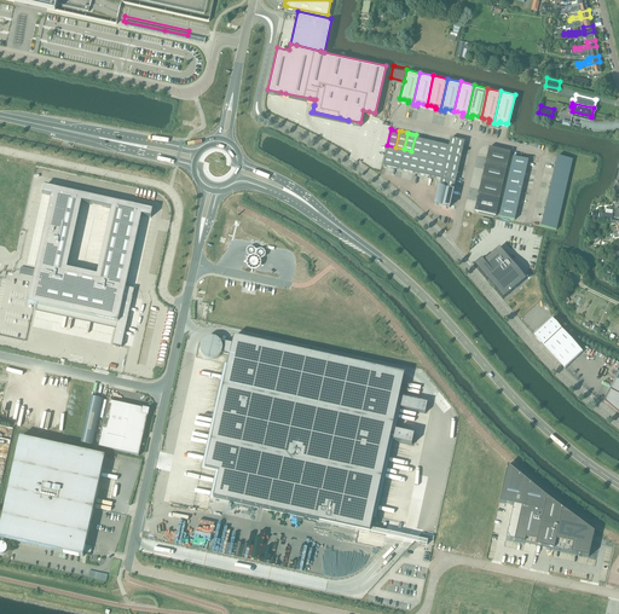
[(416,134),(411,151),(420,152),(423,137),(422,135),(417,135),(416,134)]
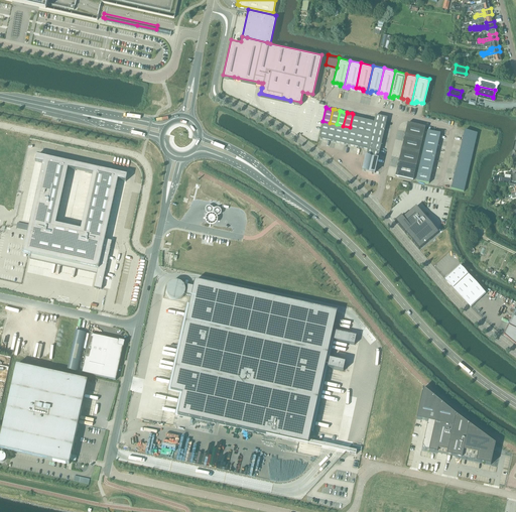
[(375,112),(374,118),(386,121),(386,120),(387,117),(387,114),(375,112)]
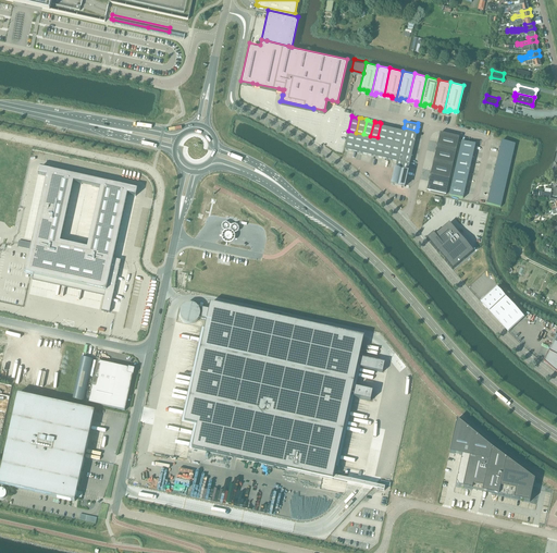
[(381,123),(378,137),(385,139),(388,124),(386,124),(383,123),(381,123)]
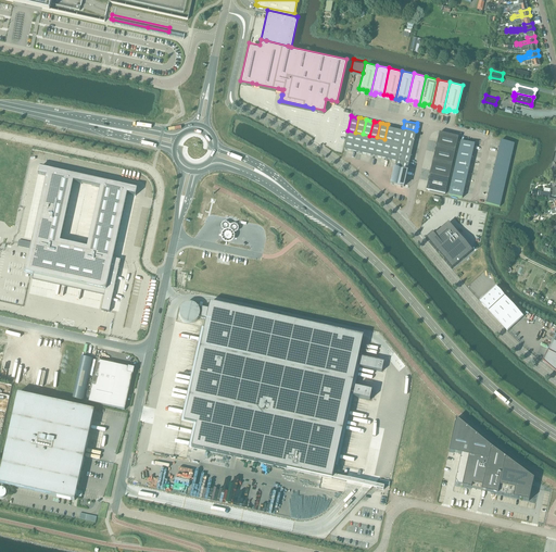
[(388,124),(384,139),(392,141),(395,126),(394,126),(390,125),(388,124)]
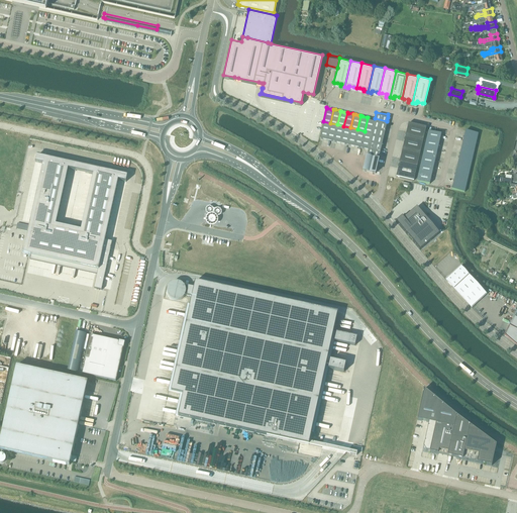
[(368,117),(365,131),(372,132),(373,125),(375,118),(373,118),(369,117),(368,117)]
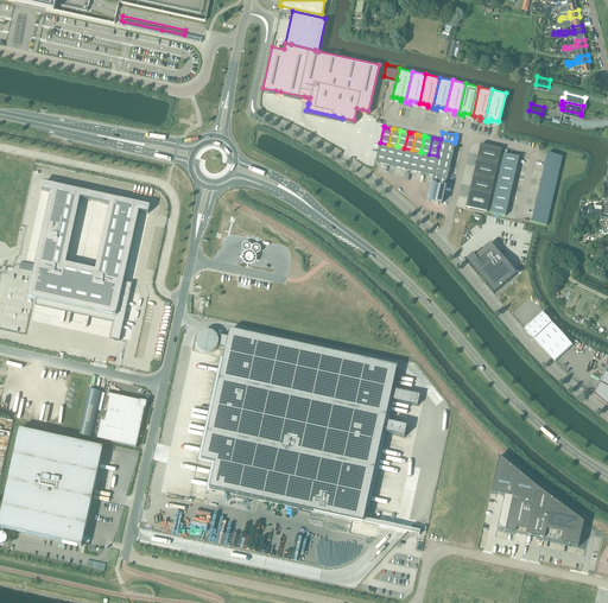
[(441,139),(438,147),(453,151),(454,148),(454,144),(455,143),(441,139)]
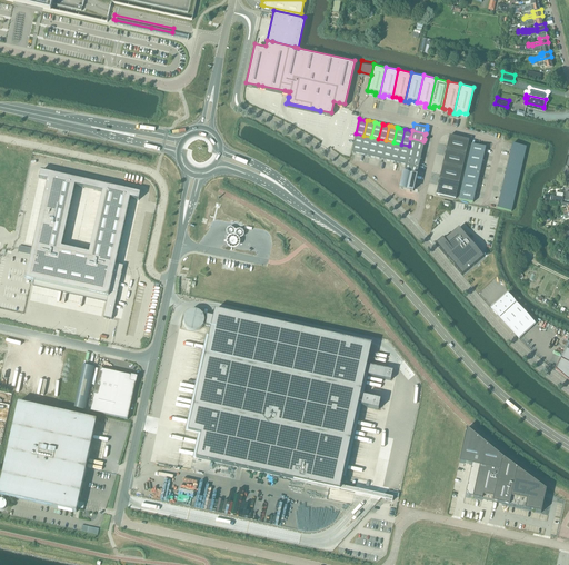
[(437,188),(436,190),(456,195),(469,136),(449,131),(449,134),(448,137),(447,144),(446,149),(443,156),(443,159),(442,162),(441,166),(440,172),(439,178),(437,184),(437,188)]
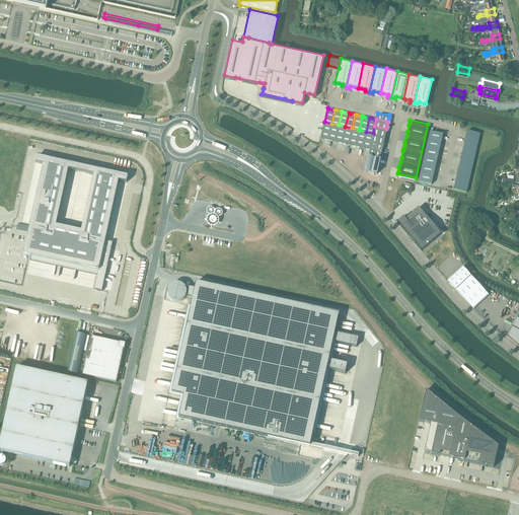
[(324,122),(321,136),(322,136),(326,137),(328,137),(331,124),(324,122)]
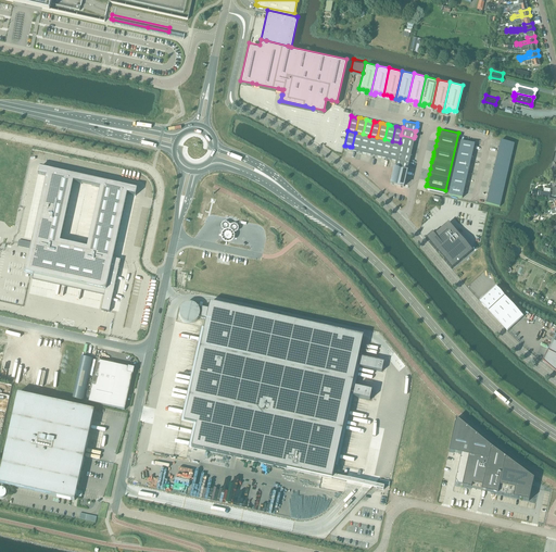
[(355,133),(352,147),(354,148),(357,149),(359,149),(363,134),(355,133)]
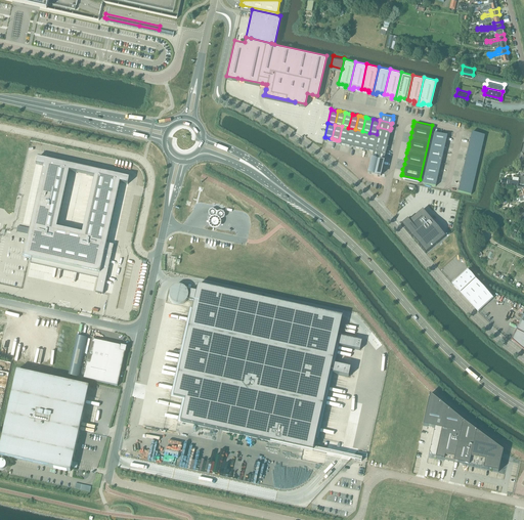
[(342,126),(339,140),(340,140),(343,141),(345,141),(348,128),(342,126)]
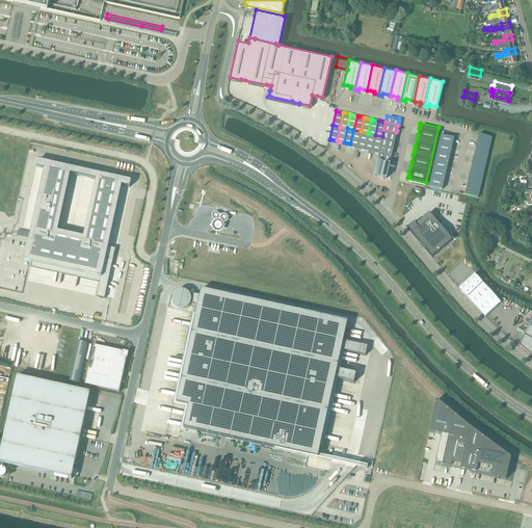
[(383,129),(382,136),(394,139),(395,138),(396,134),(396,132),(383,129)]
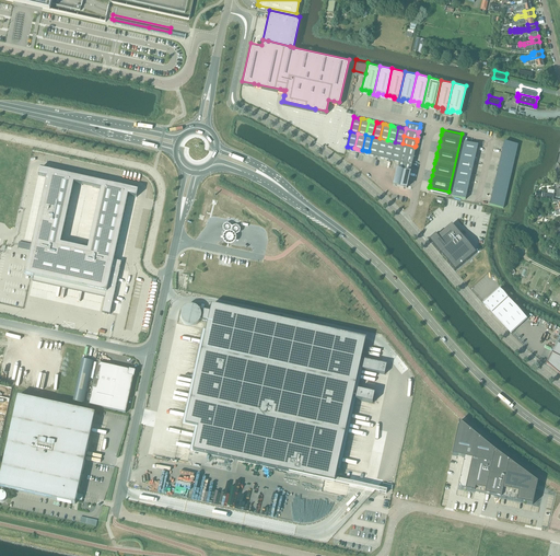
[(372,137),(369,151),(371,152),(375,153),(376,153),(380,138),(372,137)]
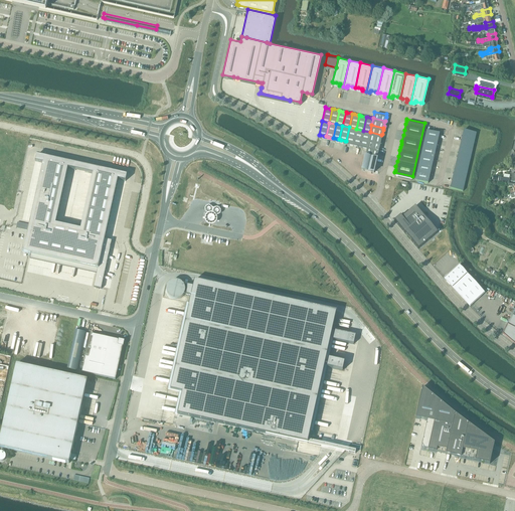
[(349,127),(346,141),(347,141),(350,142),(353,143),(356,129),(349,127)]
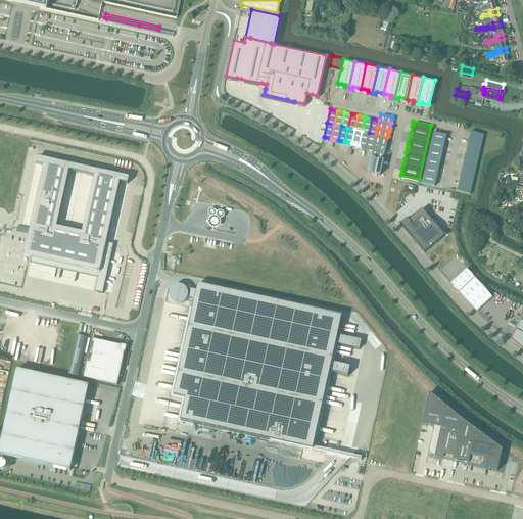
[(445,134),(446,132),(433,129),(431,137),(444,140),(444,138),(445,134)]
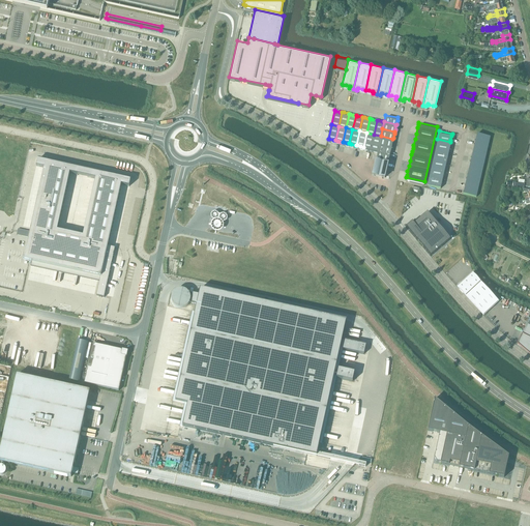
[(489,142),(490,134),(477,130),(476,133),(475,137),(475,139),(489,142)]
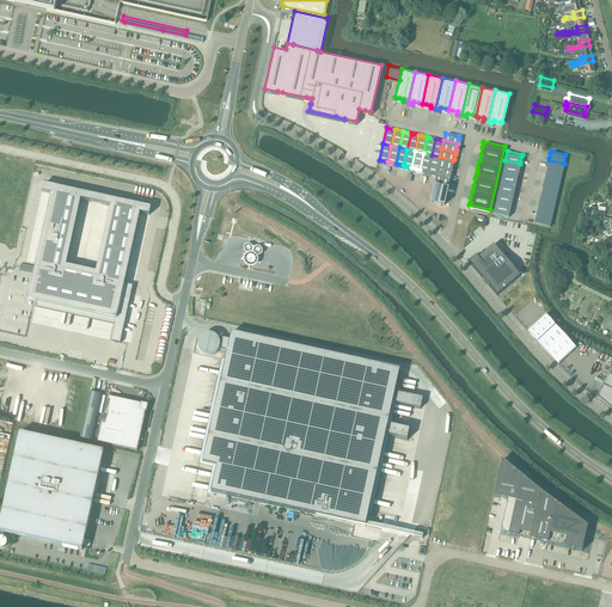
[(423,153),(420,170),(422,170),(426,171),(428,171),(432,155),(423,153)]
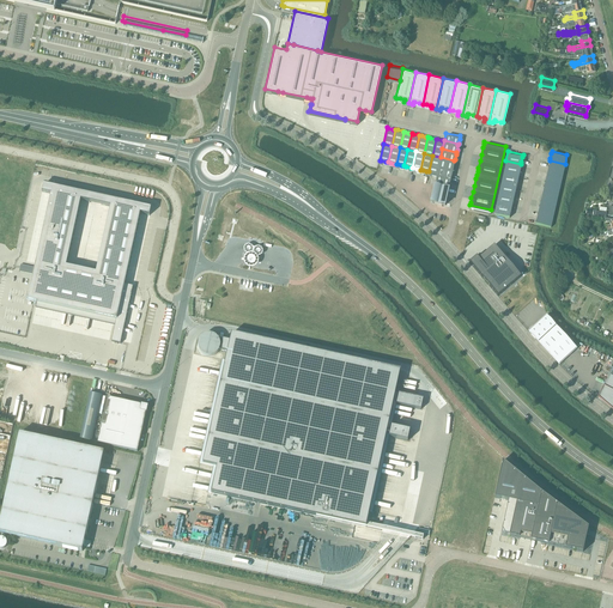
[(432,156),(429,171),(430,171),(434,172),(437,174),(438,165),(441,157),(432,156)]
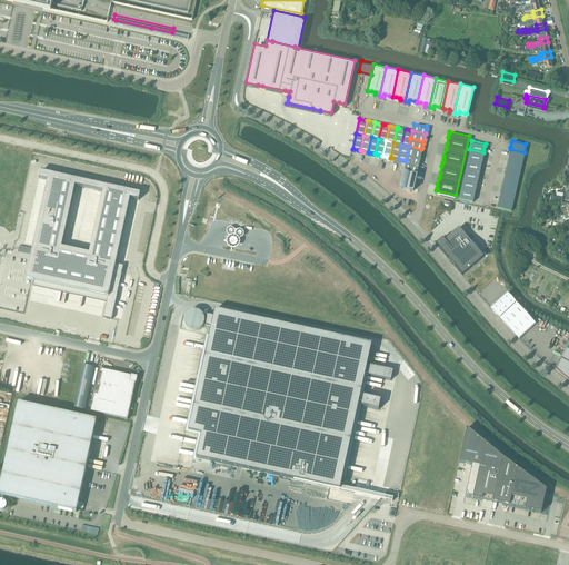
[(409,146),(407,154),(420,157),(420,155),(421,150),(421,149),(409,146)]
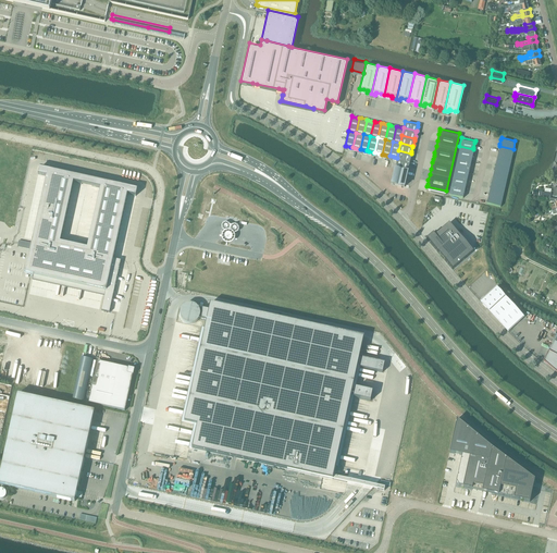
[(473,151),(473,149),(459,146),(457,155),(471,158),(472,155),(473,151)]
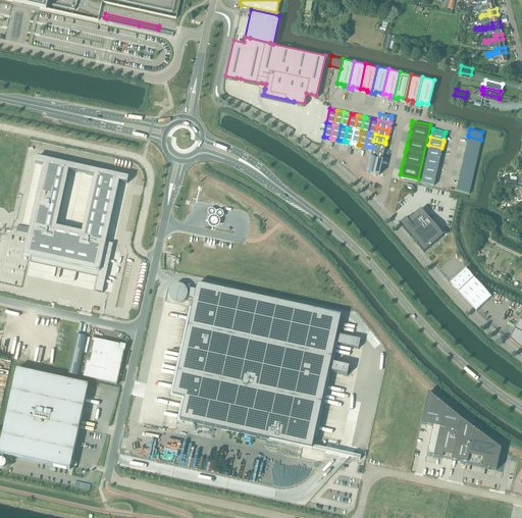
[(479,148),(481,140),(468,137),(467,138),(466,143),(466,145),(479,148)]
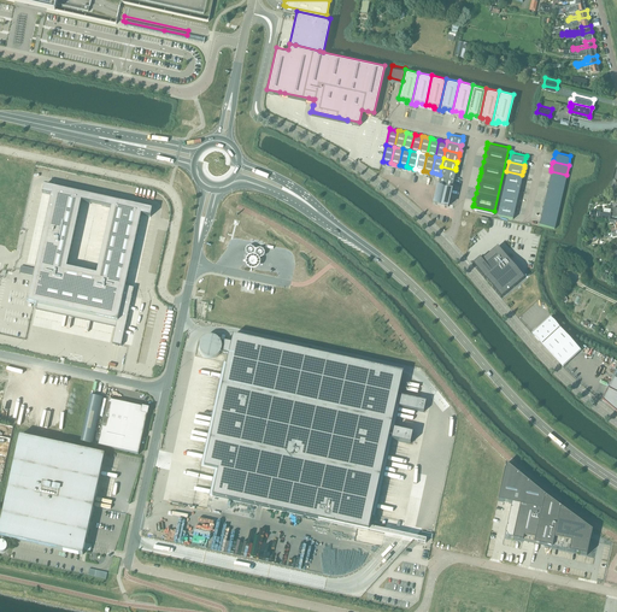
[(441,166),(440,175),(453,177),(454,176),(454,172),(456,170),(441,166)]
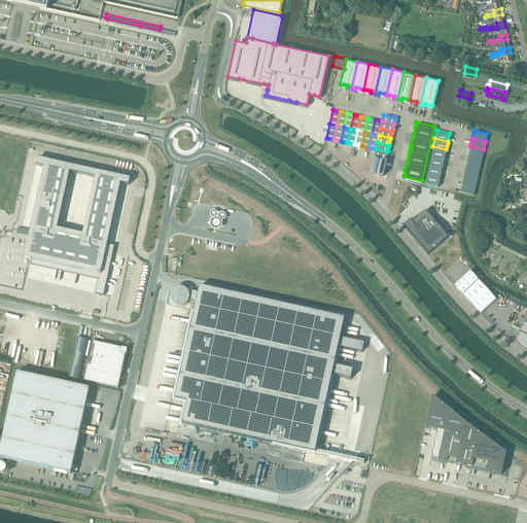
[(445,152),(446,149),(432,146),(430,155),(444,159),(445,157),(445,152)]
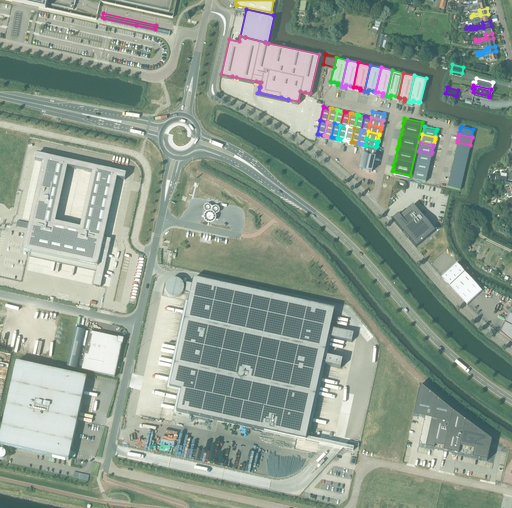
[(468,153),(470,145),(457,142),(456,145),(455,149),(455,150),(468,153)]
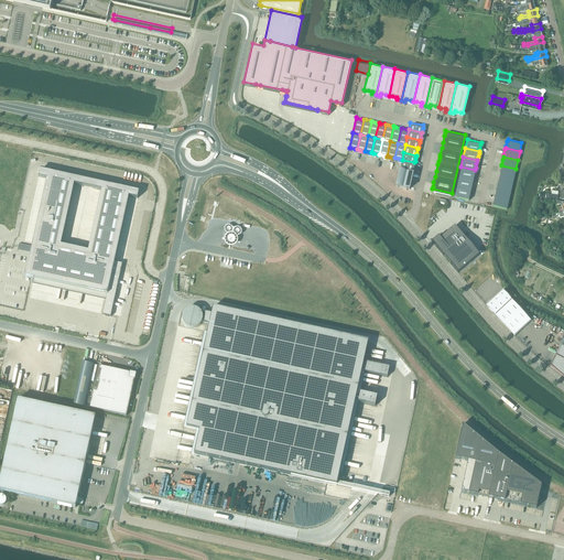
[(402,160),(400,168),(407,169),(413,170),(413,168),(414,164),(414,162),(402,160)]
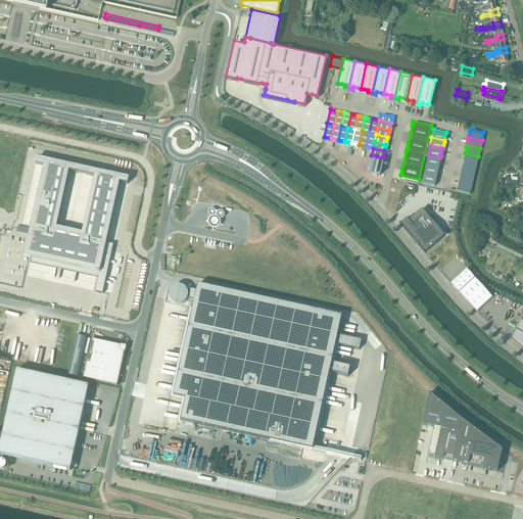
[(77,169),(78,162),(72,161),(56,158),(57,156),(55,155),(50,154),(45,153),(45,154),(45,155),(38,154),(37,153),(36,159),(44,161),(43,163),(42,168),(41,171),(41,176),(40,180),(39,183),(38,187),(37,191),(36,195),(35,199),(35,203),(34,207),(33,211),(32,216),(31,220),(30,225),(29,228),(29,231),(24,252),(29,253),(30,253),(32,254),(34,254),(38,255),(42,256),(47,257),(52,258),(56,260),(60,261),(67,262),(72,263),(77,264),(81,265),(86,266),(90,267),(94,268),(98,269),(99,269),(98,274),(95,288),(99,289),(102,289),(103,288),(103,286),(104,282),(105,278),(106,274),(107,270),(107,268),(108,266),(109,262),(109,257),(110,253),(111,249),(112,246),(113,240),(109,240),(106,239),(107,236),(107,232),(108,228),(109,224),(110,220),(111,216),(112,213),(113,208),(113,206),(114,203),(114,200),(115,196),(116,192),(117,188),(119,184),(120,180),(120,179),(120,178),(128,180),(129,174),(125,173),(92,166),(90,166),(88,164),(86,171),(94,173),(94,175),(93,179),(92,182),(91,187),(90,190),(90,194),(89,198),(88,200),(88,202),(87,206),(86,210),(85,215),(84,219),(84,223),(83,227),(82,229),(56,224),(57,221),(58,217),(59,213),(59,209),(60,204),(61,200),(62,197),(62,195),(63,193),(64,189),(65,185),(65,181),(66,177),(67,173),(68,169),(68,168),(77,169)]
